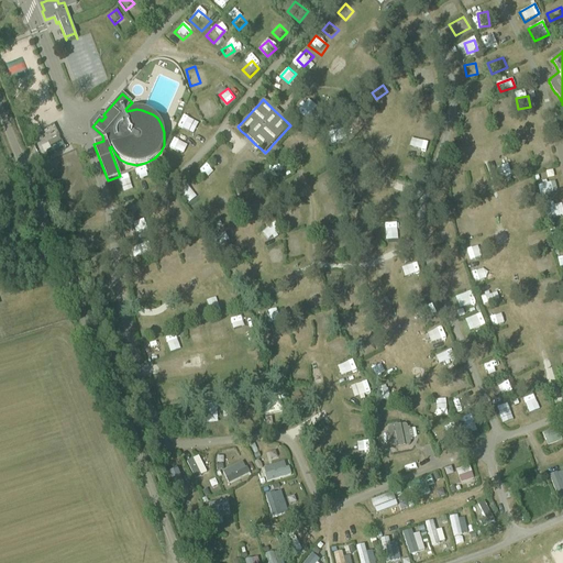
[(310,99),(304,111),(315,117),(320,103),(310,99)]
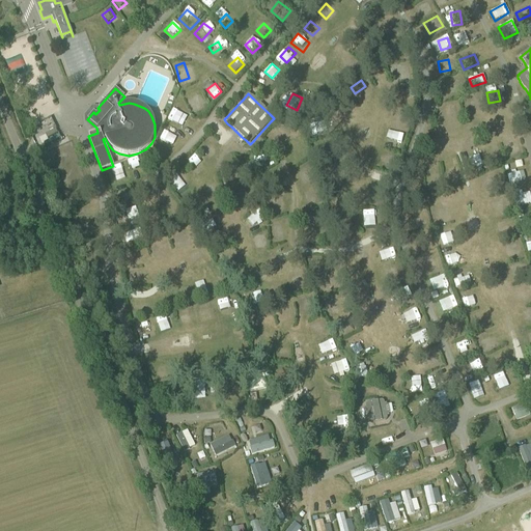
[(468,95),(471,107),(479,105),(477,93),(468,95)]
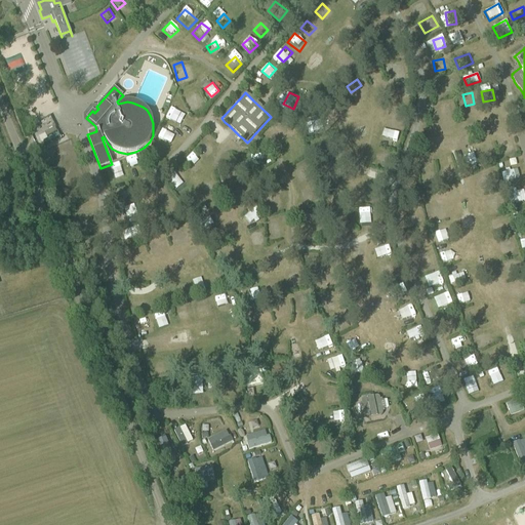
[(190,113),(201,109),(196,93),(185,97),(190,113)]
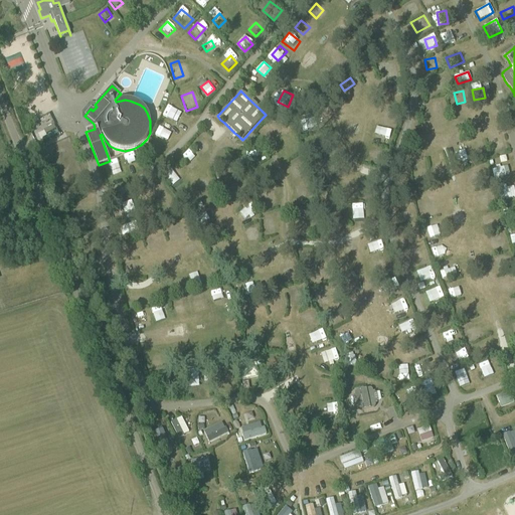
[(305,94),(300,96),(303,104),(309,102),(305,94)]
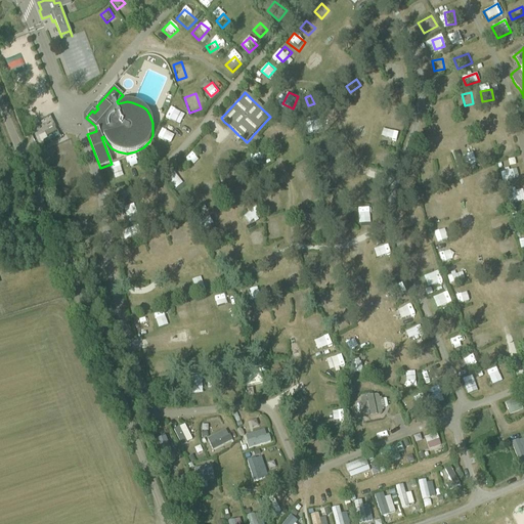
[(168,106),(174,118),(184,113),(178,101),(168,106)]
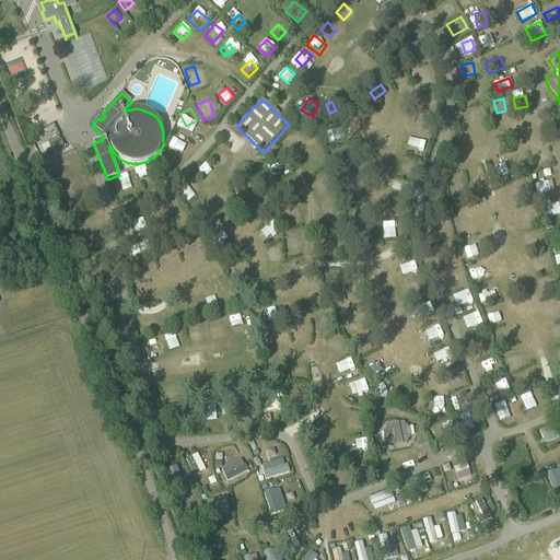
[(467,127),(479,126),(478,109),(465,111),(467,127)]
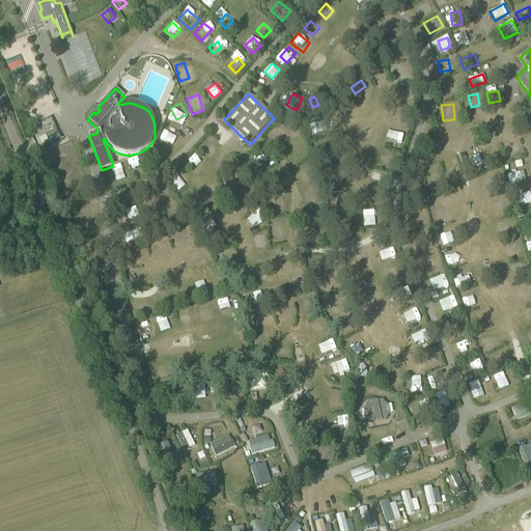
[(48,117),(32,127),(45,147),(60,138),(48,117)]
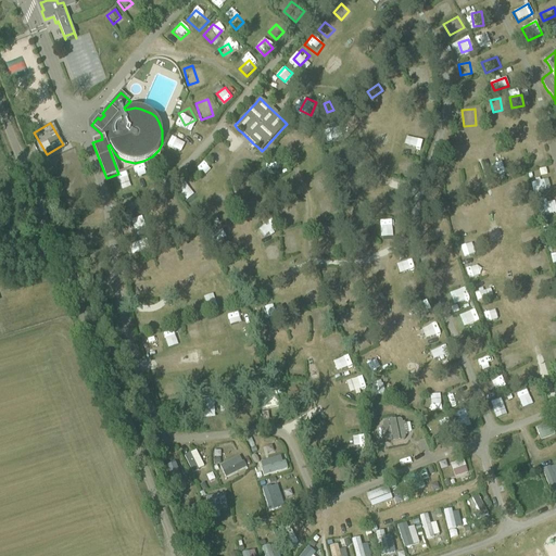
[(173,136),(168,146),(184,153),(188,144),(173,136)]
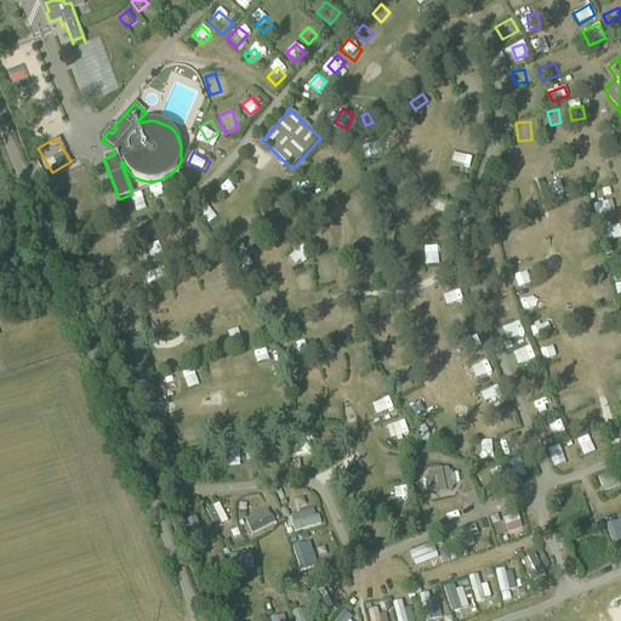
[(454,154),(453,167),(471,170),(472,157),(454,154)]
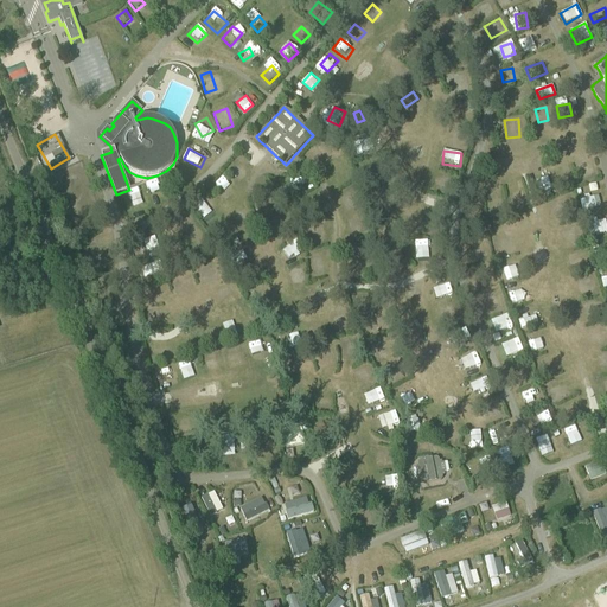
[(580,165),(582,180),(593,178),(590,163),(580,165)]
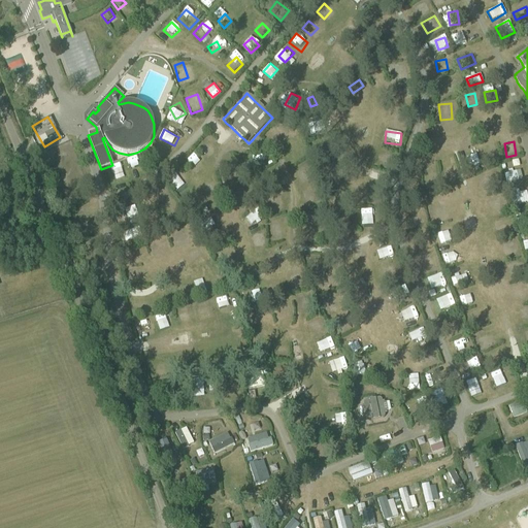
[(201,142),(197,150),(210,156),(215,149),(201,142)]
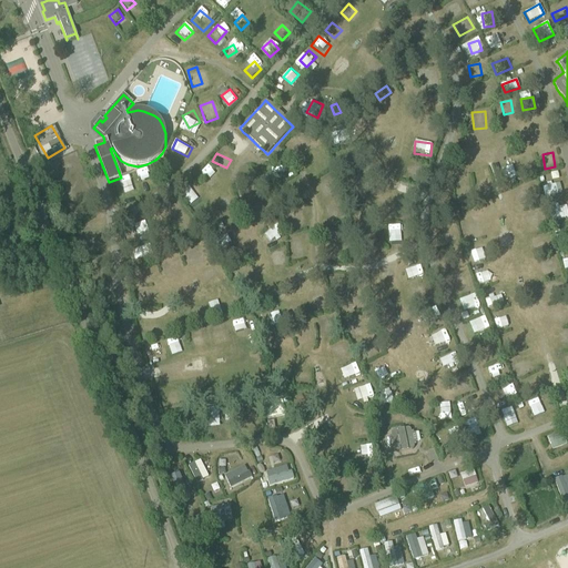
[(162,163),(168,173),(176,166),(170,158),(162,163)]
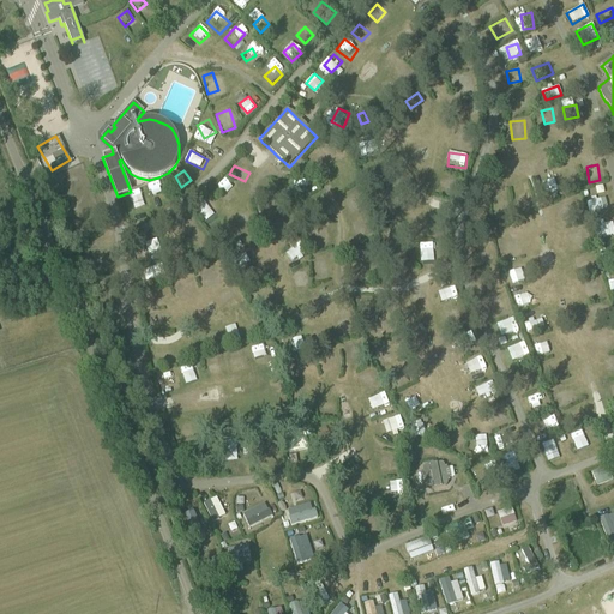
[(546,198),(559,193),(554,178),(541,182),(546,198)]
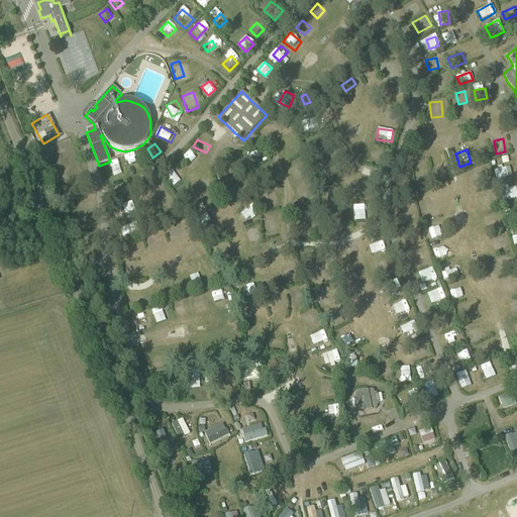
[(486,150),(476,156),(478,161),(489,157),(486,150)]
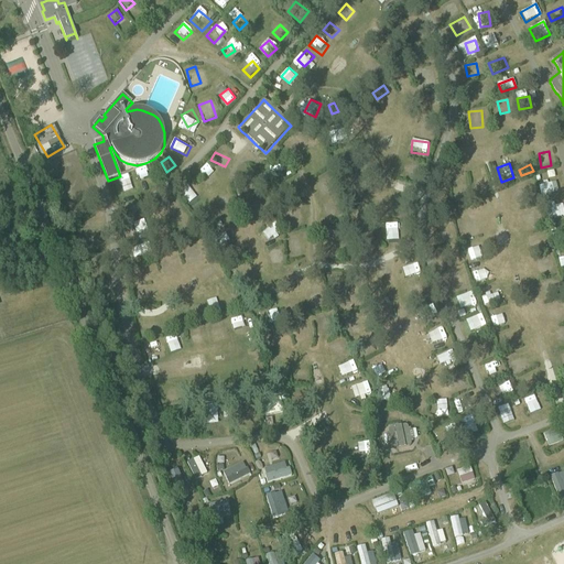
[(410,165),(407,174),(418,177),(420,169),(410,165)]
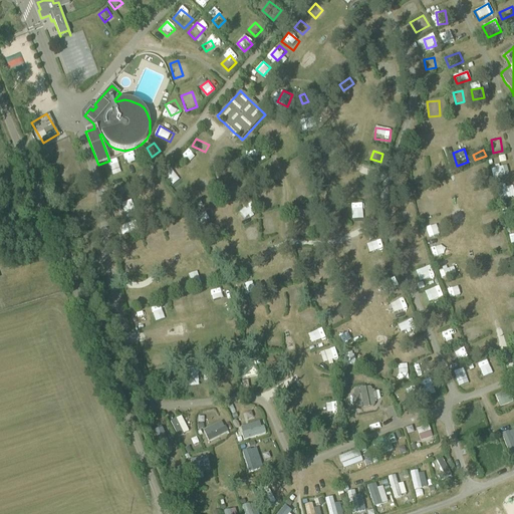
[(185,152),(179,159),(190,170),(197,163),(185,152)]
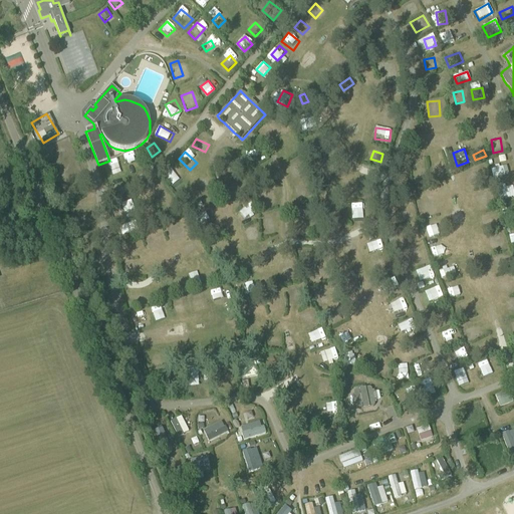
[(107,162),(112,177),(123,173),(117,158),(107,162)]
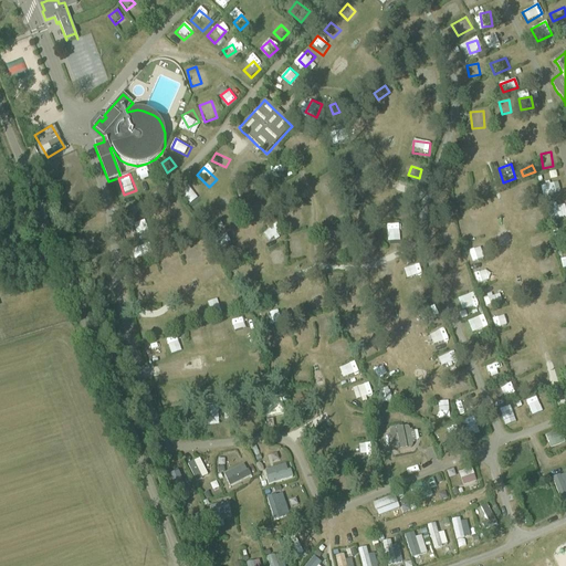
[(251,190),(260,184),(253,175),(245,181),(251,190)]
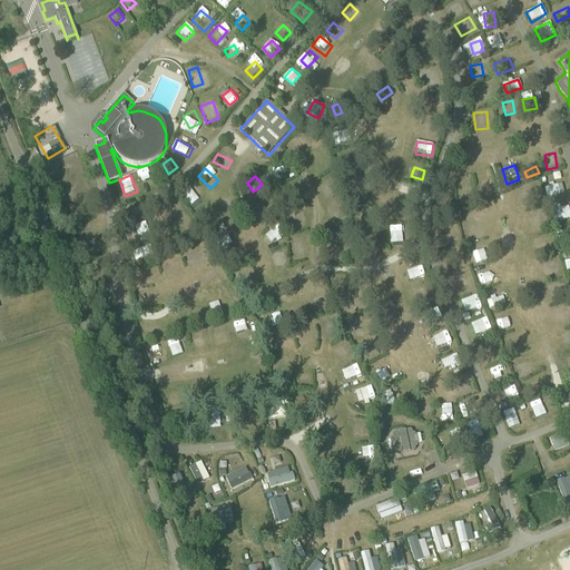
[(546,197),(563,195),(562,184),(544,185),(546,197)]
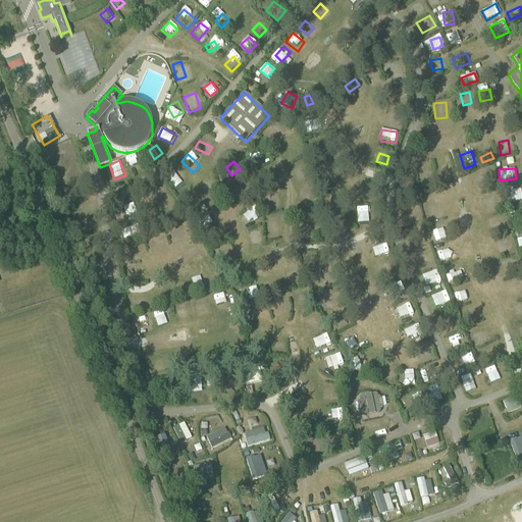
[(295,175),(298,181),(309,177),(306,171),(295,175)]
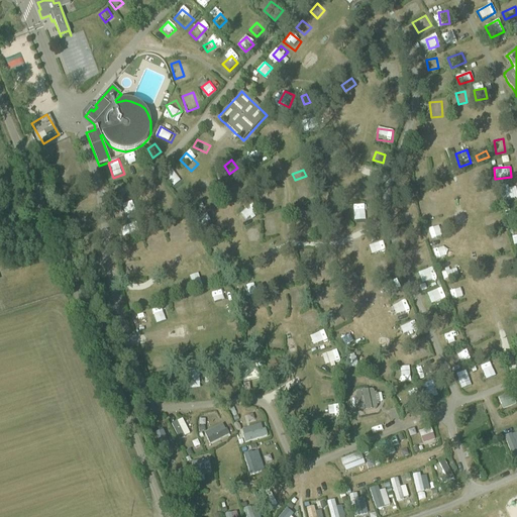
[(473,175),(476,184),(491,180),(488,171),(473,175)]
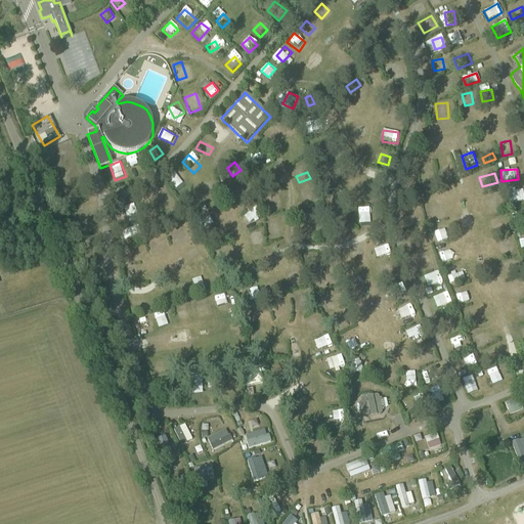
[(265,175),(252,179),(254,187),(268,182),(265,175)]
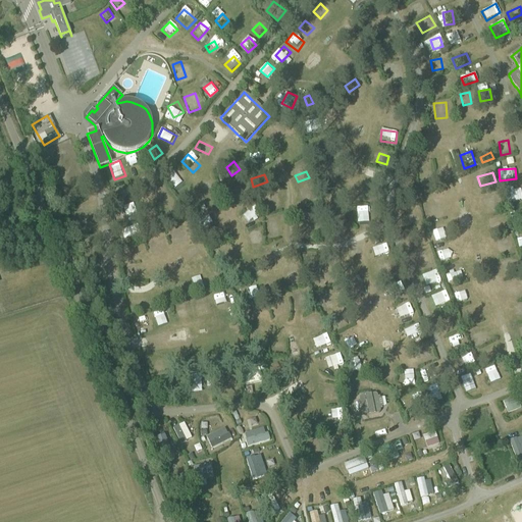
[(197,183),(206,194),(212,189),(203,177),(197,183)]
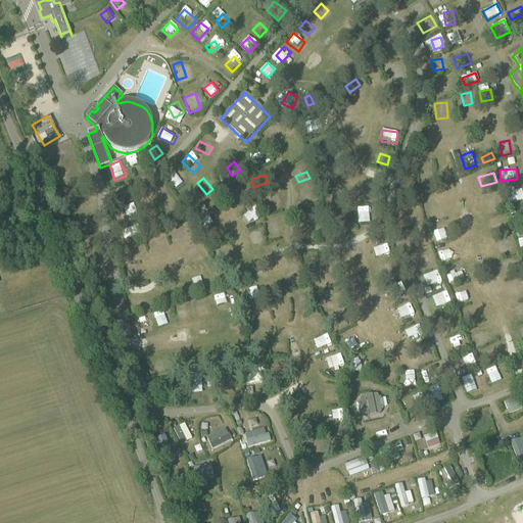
[(405,188),(405,197),(415,197),(415,187),(405,188)]
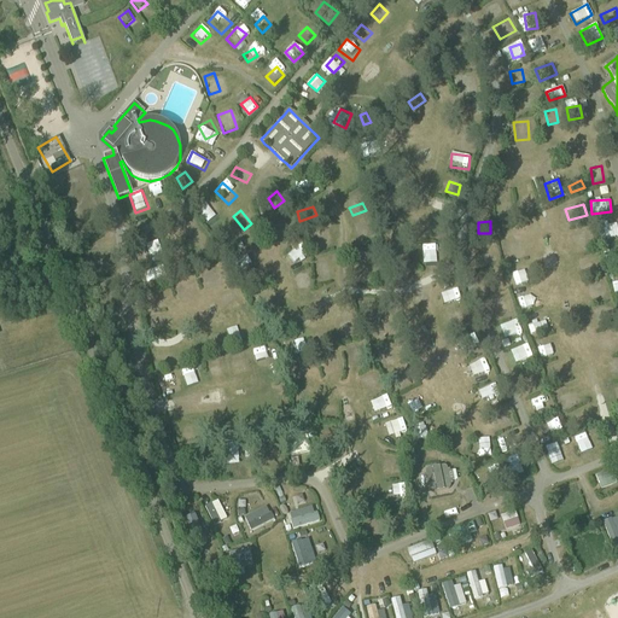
[(599,242),(617,237),(614,223),(595,228),(599,242)]
